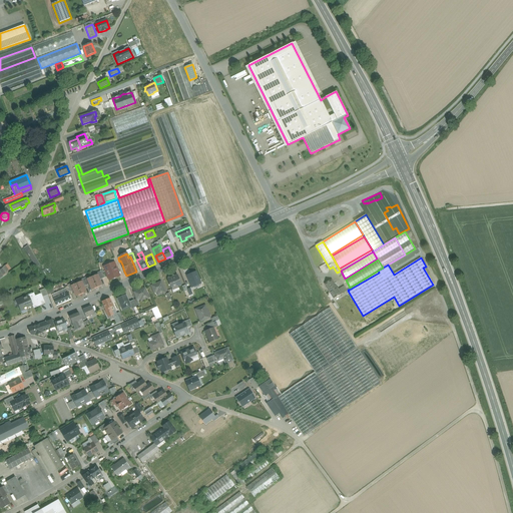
[(114,263),(111,264),(110,264),(109,263),(107,264),(107,265),(107,266),(104,267),(109,280),(113,279),(114,279),(115,279),(116,278),(119,276),(114,263)]
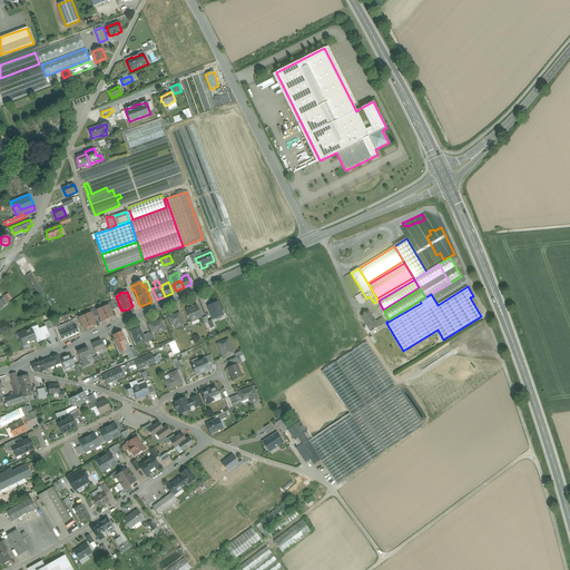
[(383,310),(379,301),(374,303),(383,317),(386,323),(386,322),(390,321),(389,320),(384,311),(383,310)]
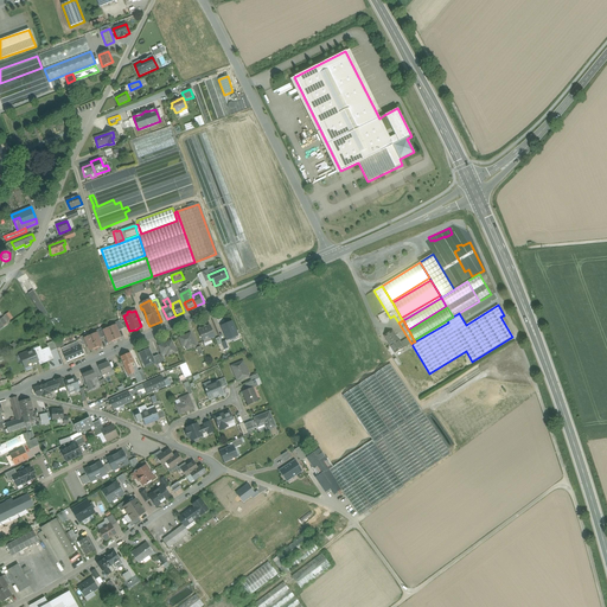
[(231,321),(222,326),(228,340),(237,336),(231,321)]
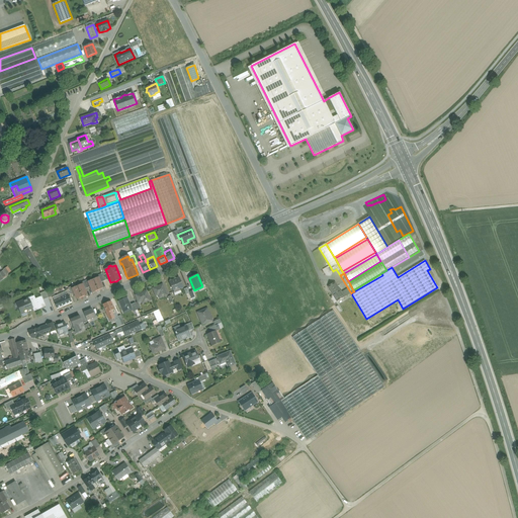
[(98,277),(93,279),(97,289),(100,288),(100,289),(103,287),(101,282),(98,277)]
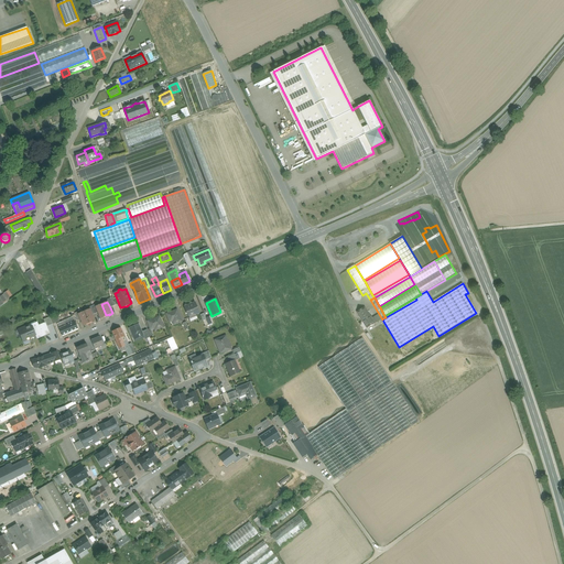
[(195,302),(184,307),(188,317),(199,313),(195,302)]
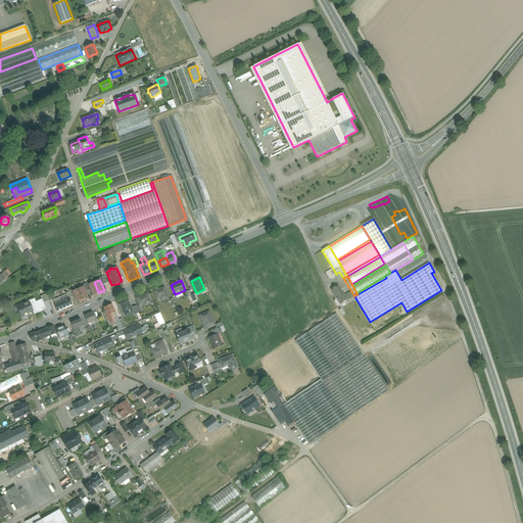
[(98,292),(94,282),(89,284),(91,290),(93,295),(96,293),(98,292)]
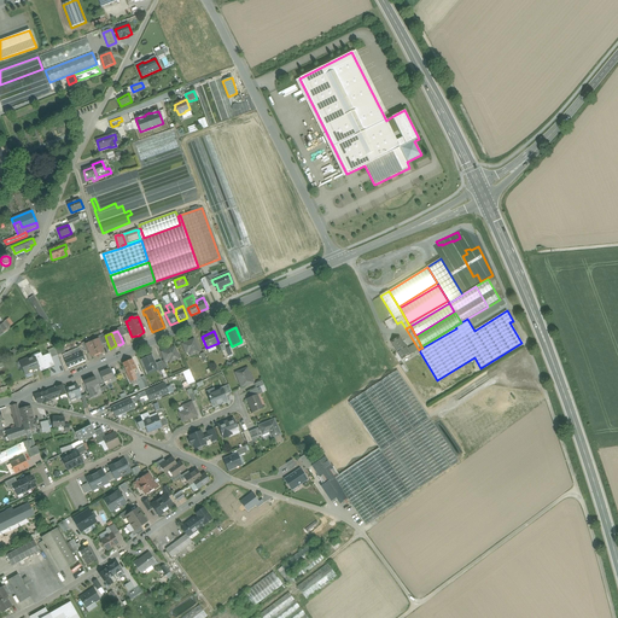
[(406,348),(400,337),(392,342),(398,353),(406,348)]
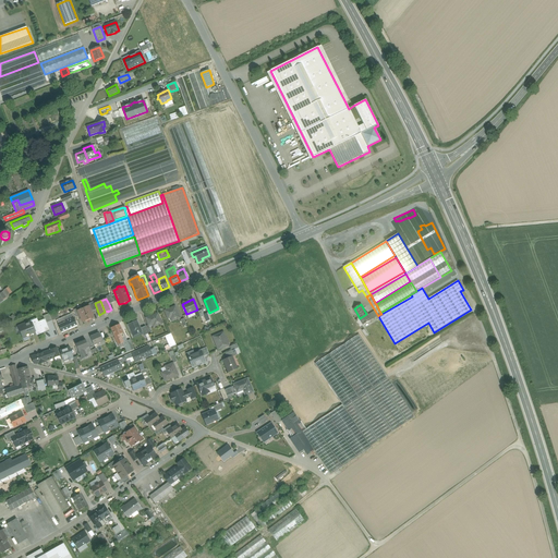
[(92,312),(89,306),(88,306),(83,308),(88,319),(91,318),(94,317),(92,312)]
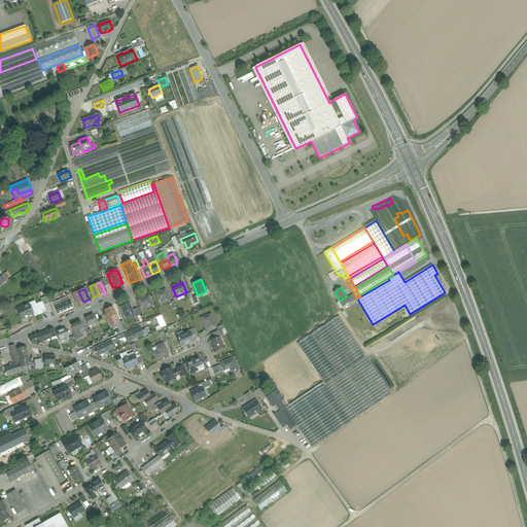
[(170,301),(166,289),(155,293),(157,299),(160,297),(163,304),(170,301)]
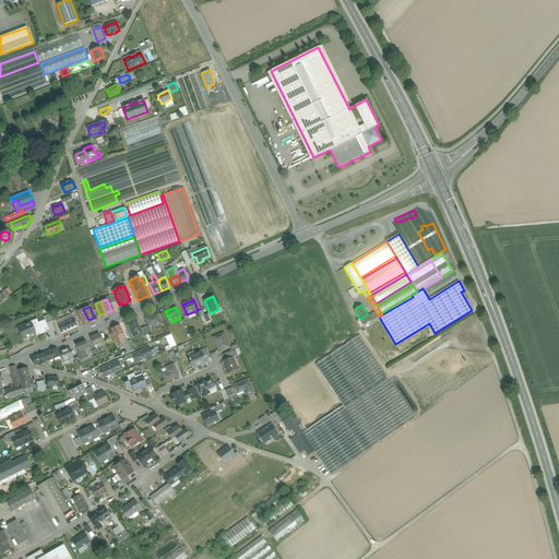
[(88,320),(83,309),(79,311),(78,311),(80,317),(83,322),(86,321),(85,321),(88,320)]
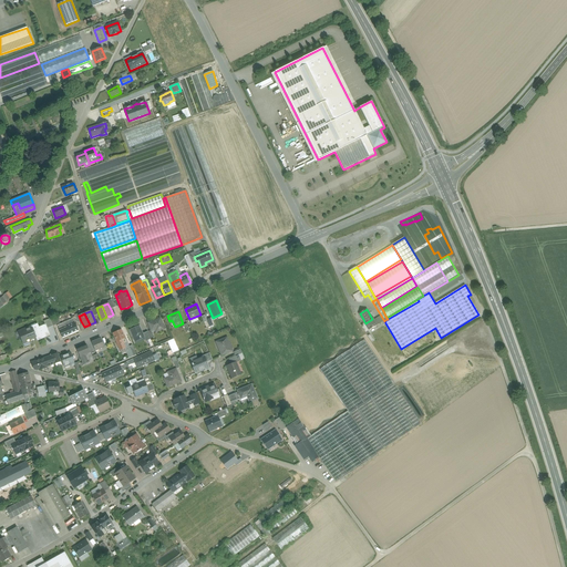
[(381,316),(373,320),(377,326),(384,321),(381,316)]
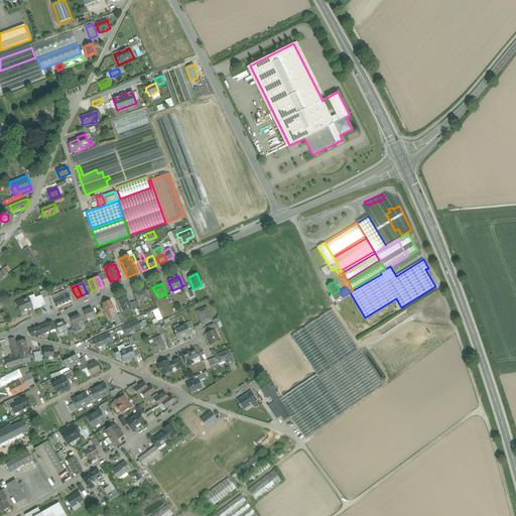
[(45,289),(39,292),(41,296),(42,298),(48,296),(46,290),(45,289)]
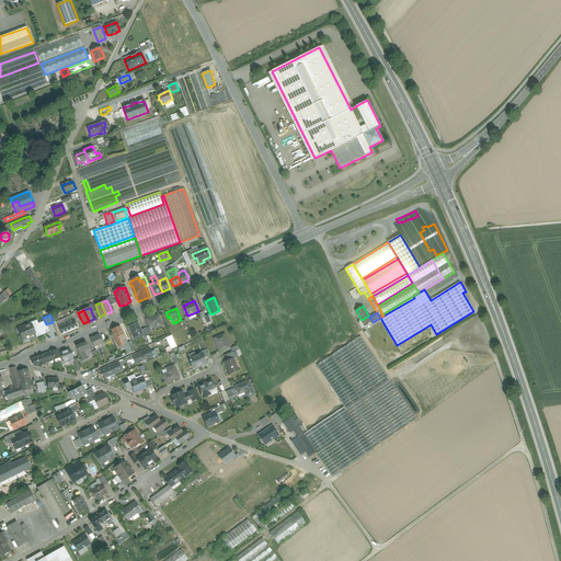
[(159,316),(147,320),(148,323),(149,327),(150,328),(157,325),(158,328),(163,325),(159,316)]
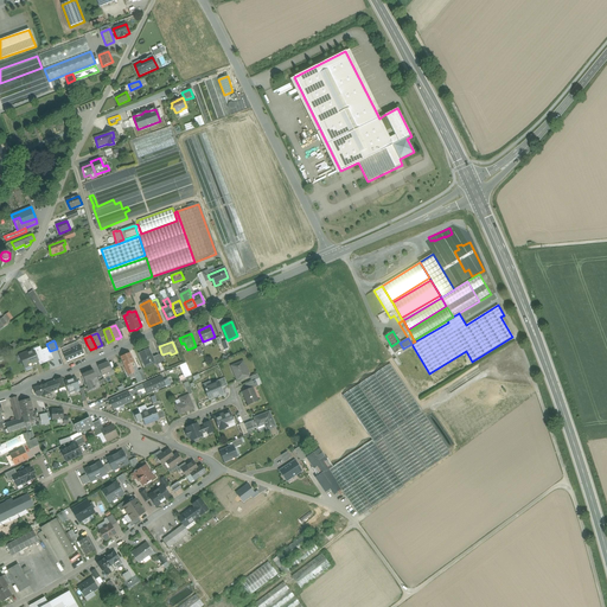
[(398,342),(391,346),(396,353),(403,349),(400,343),(398,342)]
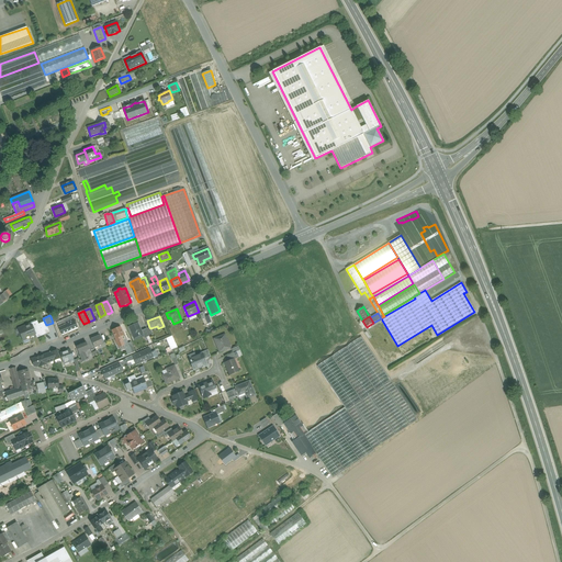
[(74,319),(63,324),(62,322),(57,323),(63,335),(70,332),(78,328),(74,319)]
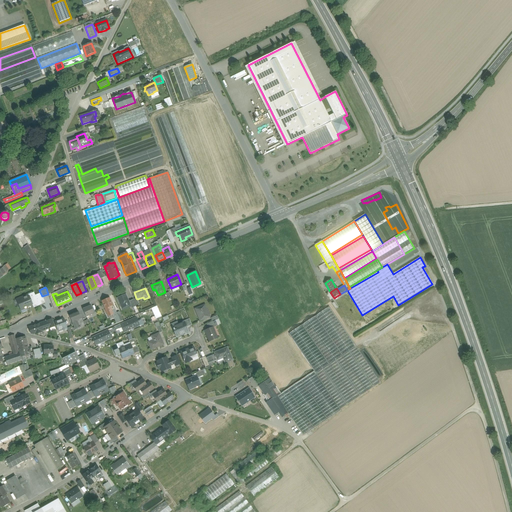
[(32,292),(16,299),(19,305),(22,303),(25,309),(34,305),(35,306),(44,302),(42,296),(41,294),(34,297),(32,292)]
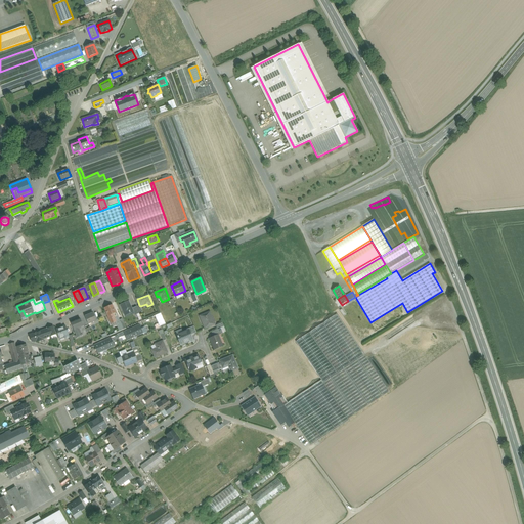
[(129,302),(120,306),(124,315),(129,313),(130,313),(130,312),(133,311),(132,308),(129,302)]
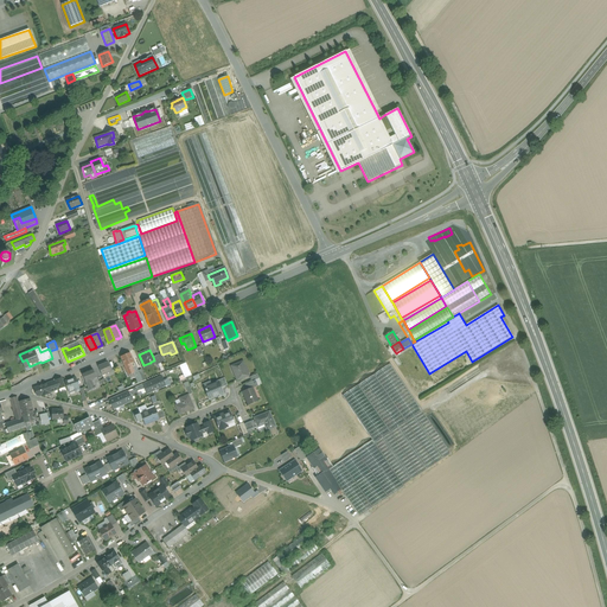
[(129,353),(121,357),(128,375),(134,372),(133,369),(136,368),(134,363),(129,353)]
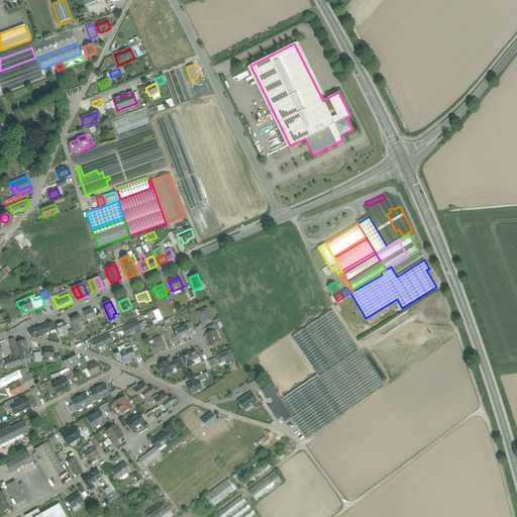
[(207,308),(197,312),(202,324),(212,320),(207,308)]
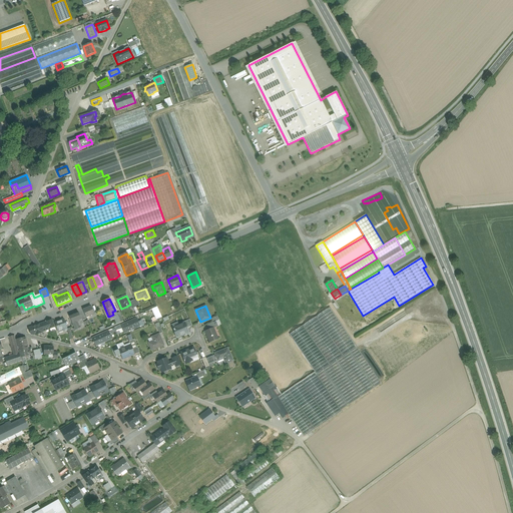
[(91,307),(83,310),(86,318),(89,316),(94,314),(91,307)]
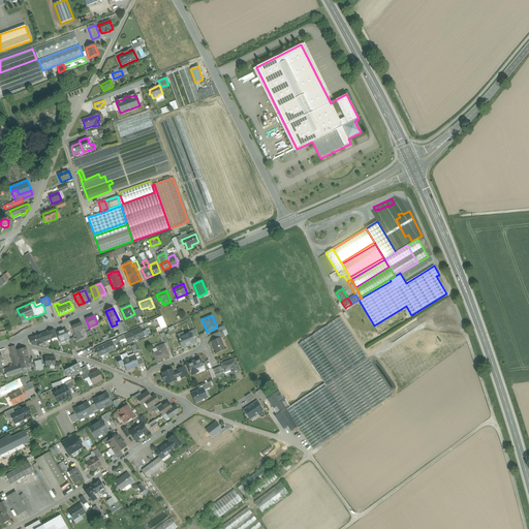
[(340,317),(299,345),(324,383),(327,386),(369,359),(340,317)]
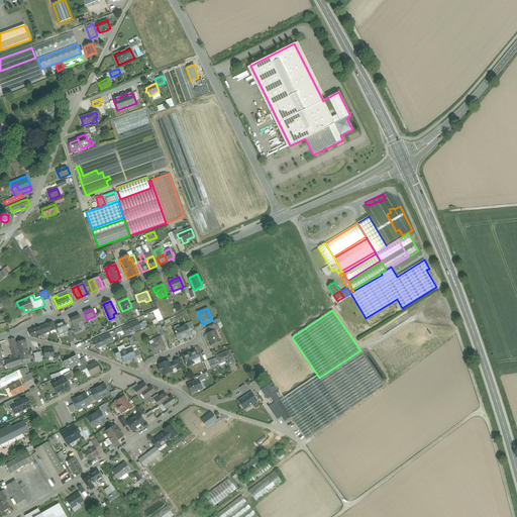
[(79,314),(70,318),(75,330),(76,333),(82,331),(80,326),(79,325),(83,323),(82,322),(79,314)]
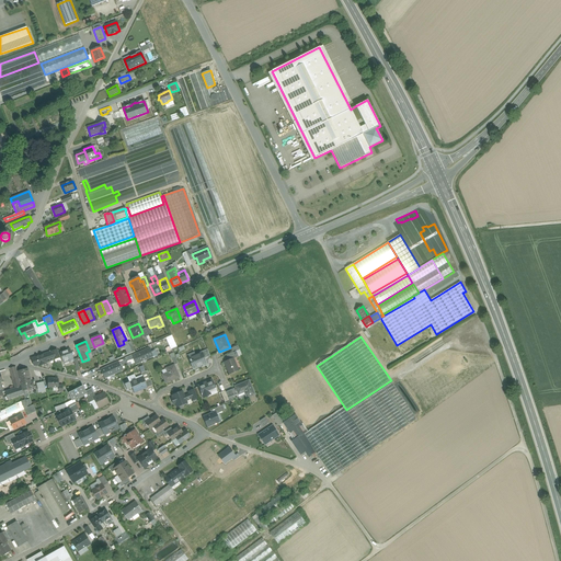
[(127,343),(124,344),(128,355),(135,352),(130,342),(127,343)]
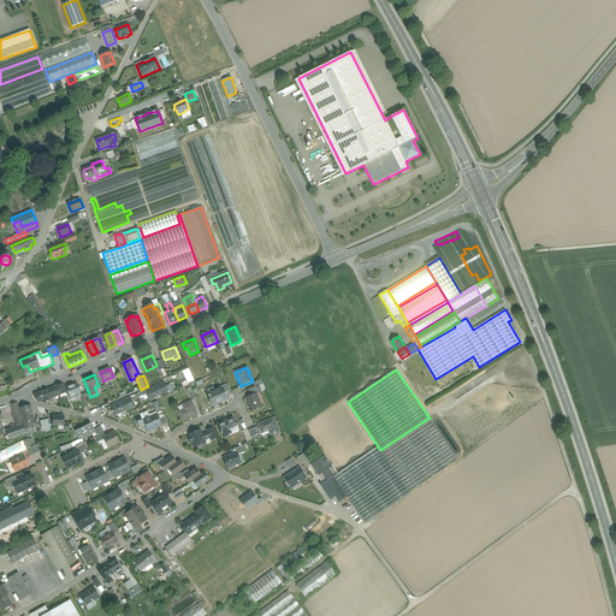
[(136,378),(130,380),(132,385),(124,390),(126,396),(141,390),(136,378)]
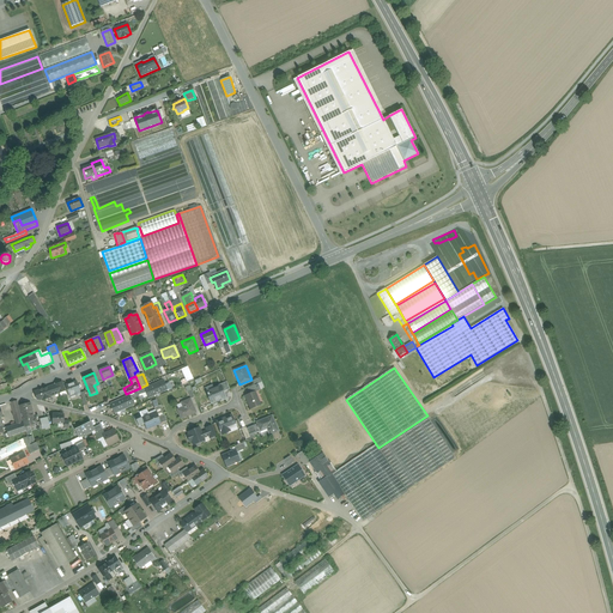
[(163,381),(144,389),(145,393),(149,399),(168,389),(165,383),(163,381)]
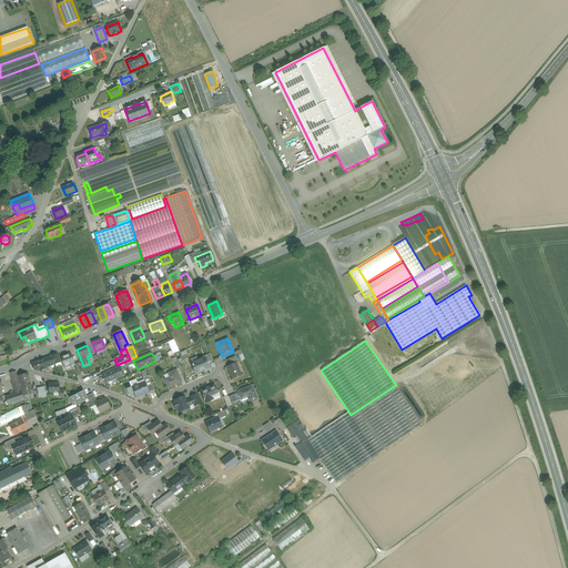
[(71,354),(61,357),(64,368),(71,366),(71,364),(74,363),(71,354)]
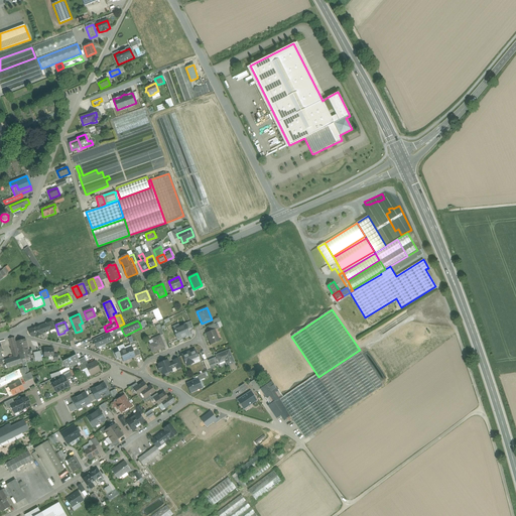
[(190,321),(184,324),(185,325),(187,330),(194,328),(190,321)]
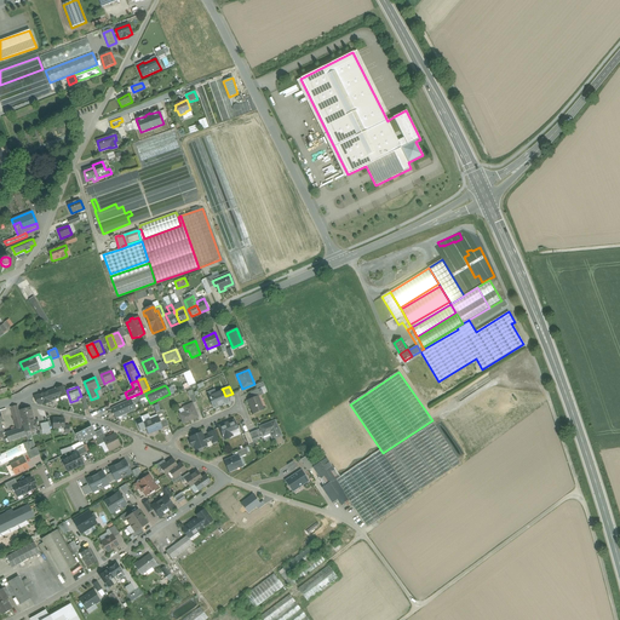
[(263,392),(254,396),(254,397),(258,396),(268,392),(265,386),(260,389),(263,392)]
